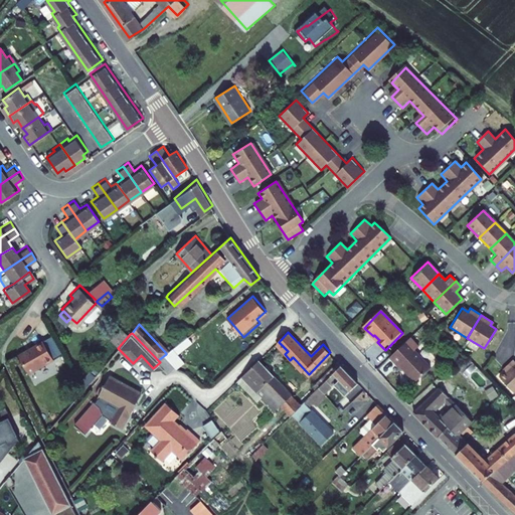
[(31,346),(19,353),(28,369),(53,355),(43,336),(29,344),(31,346)]
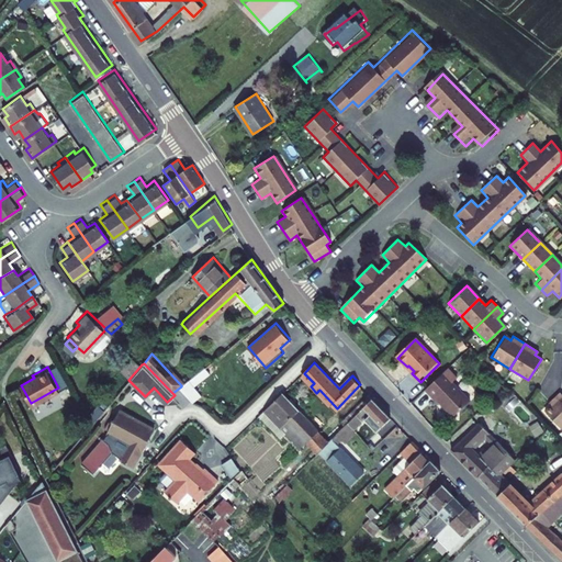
[(459,379),(450,369),(427,392),(437,403),(438,401),(454,417),(472,401),(454,383),(459,379)]
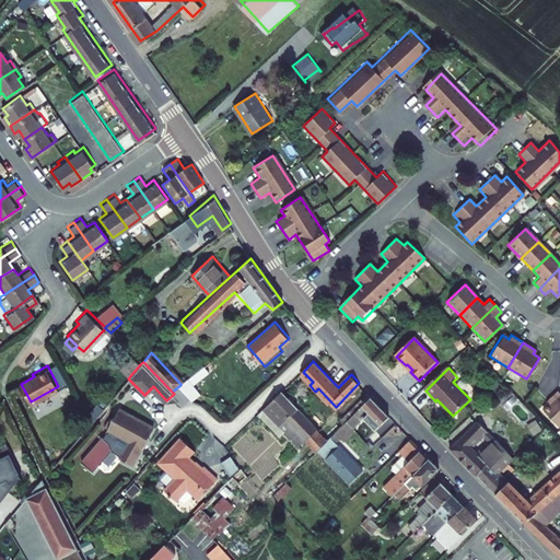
[(34,376),(32,374),(20,381),(21,384),(34,376)]
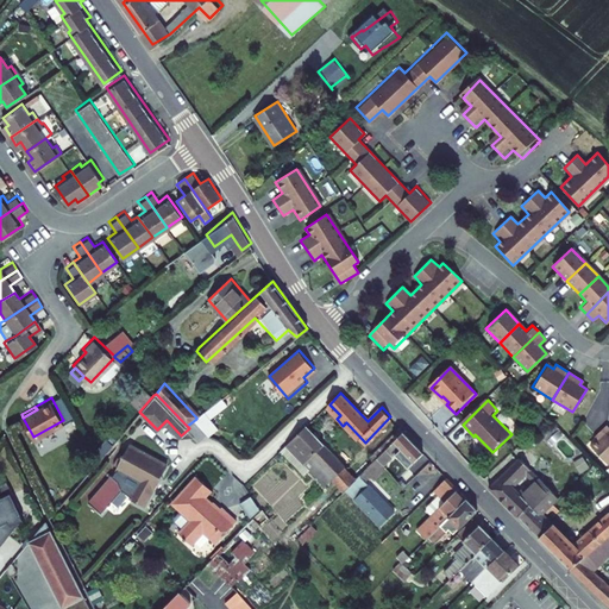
[(196,418),(209,429),(212,432),(219,426),(206,410),(196,418)]
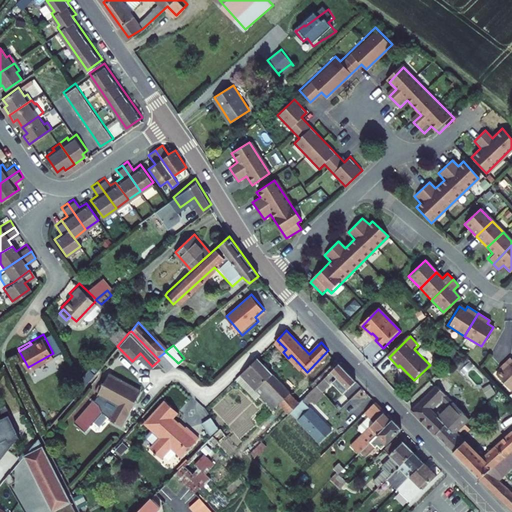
[(165,351),(165,352),(175,362),(176,361),(165,351)]
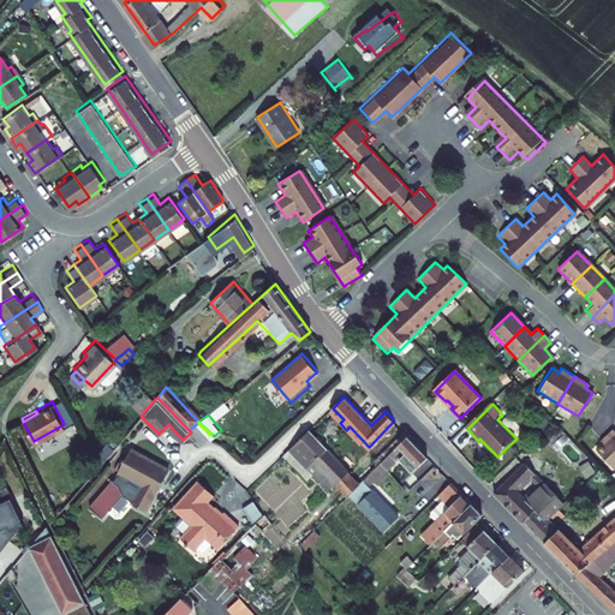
[(210,435),(198,423),(189,430),(191,433),(202,443),(210,435)]
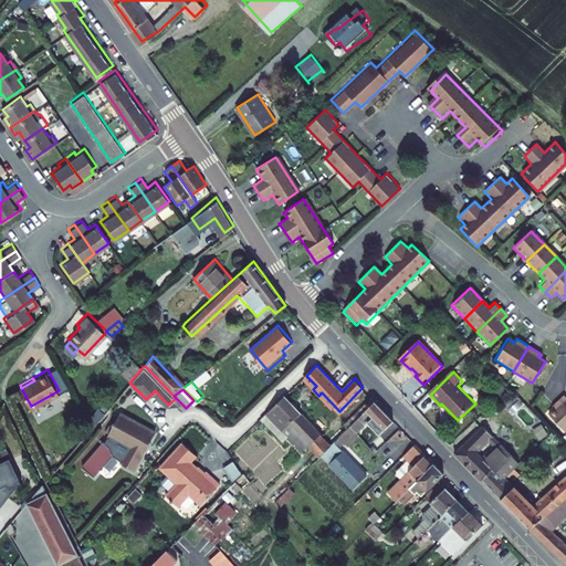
[(333,444),(286,394),(276,404),(297,426),(294,429),(310,446),(321,457),(333,444)]
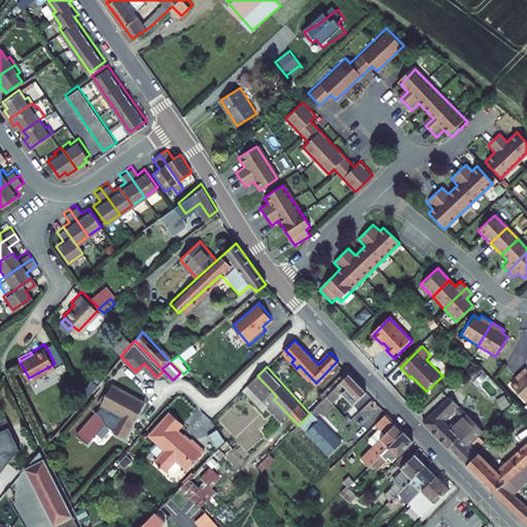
[(520,380),(517,382),(511,388),(526,403),(526,402),(526,372),(525,370),(517,377),(520,380)]
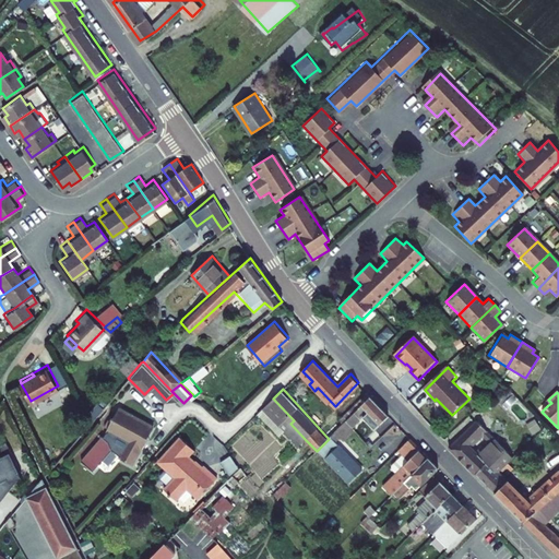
[(376,427),(389,414),(371,395),(347,419),(356,428),(361,423),(366,417),(375,426),(376,427)]
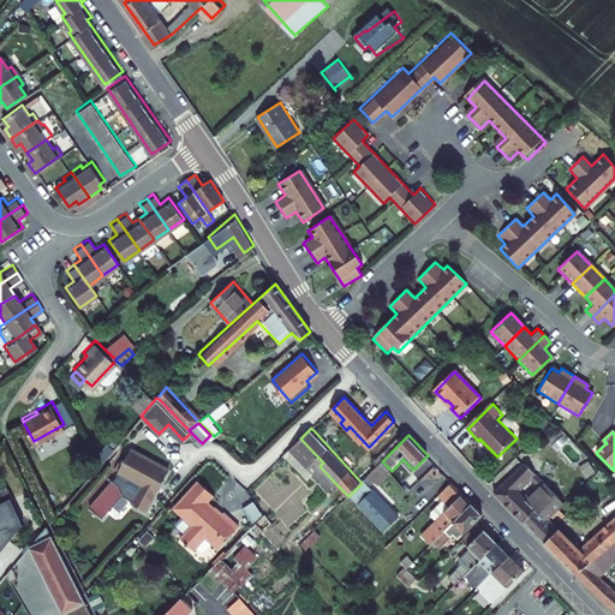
[(300,439),(285,453),(309,479),(315,473),(330,489),(336,484),(320,466),(323,463),(300,439)]
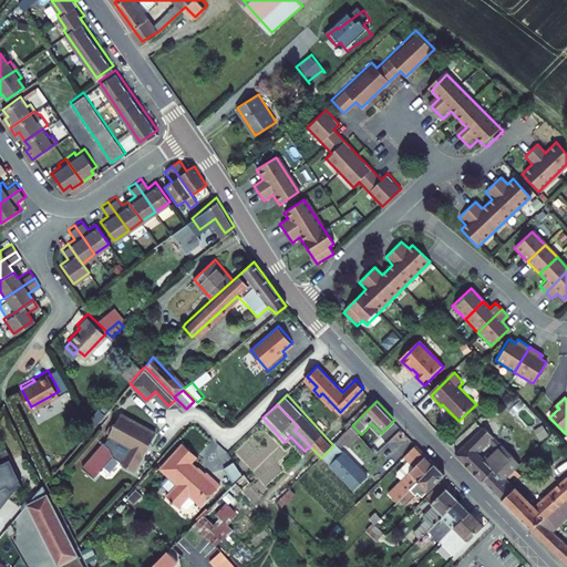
[(155,430),(123,412),(114,426),(110,424),(105,431),(110,433),(109,435),(110,436),(130,446),(121,462),(134,470),(155,430)]
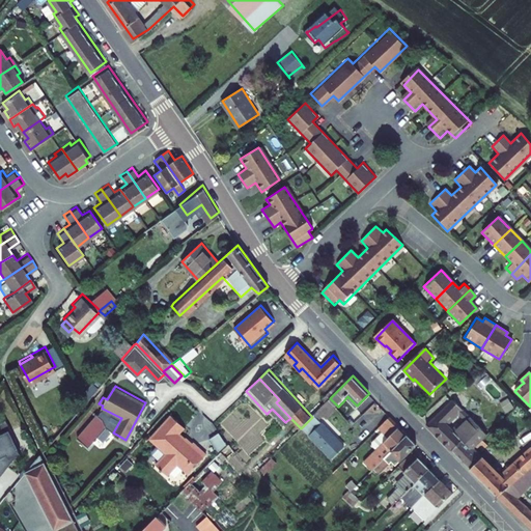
[(343,401),(352,410),(356,404),(347,396),(343,401)]
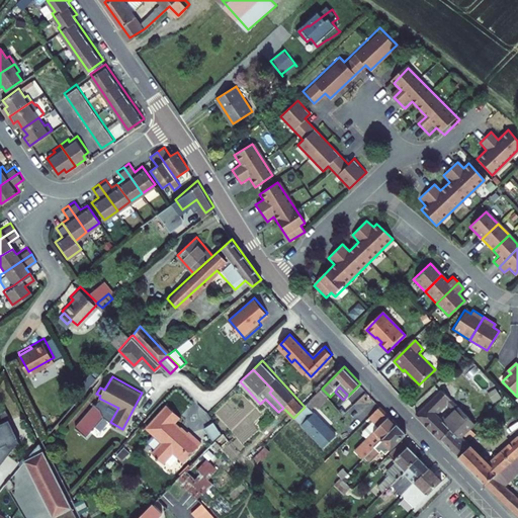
[(330,397),(322,389),(317,395),(325,402),(330,397)]
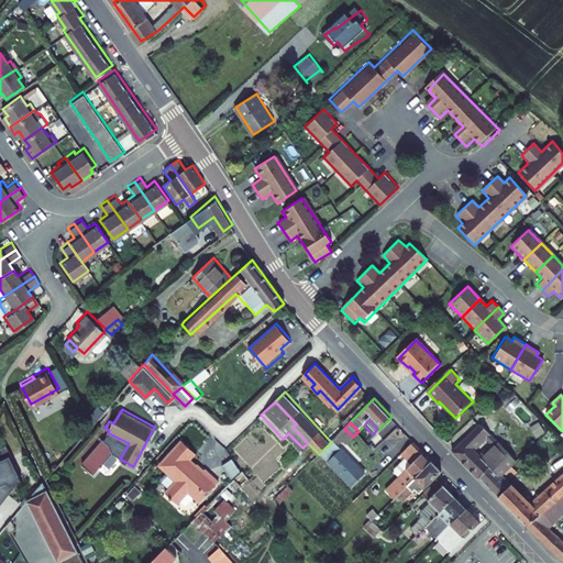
[(499,477),(515,462),(479,426),(451,453),(488,488),(499,477)]
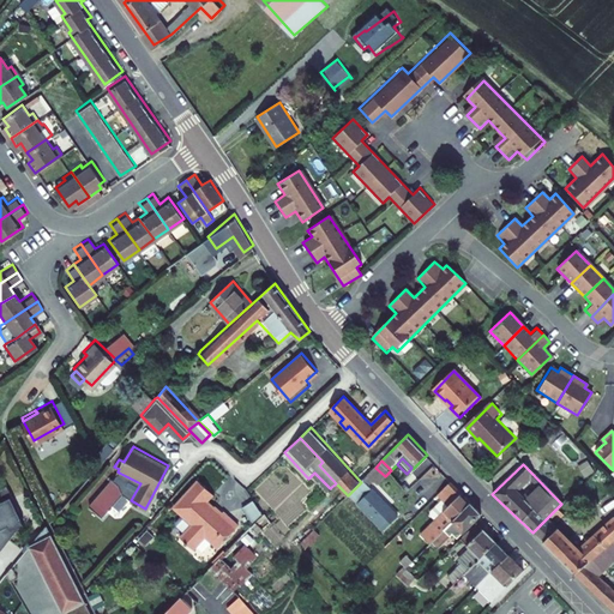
[(122,492),(131,500),(140,483),(119,473),(113,479),(112,477),(89,504),(102,516),(122,492)]
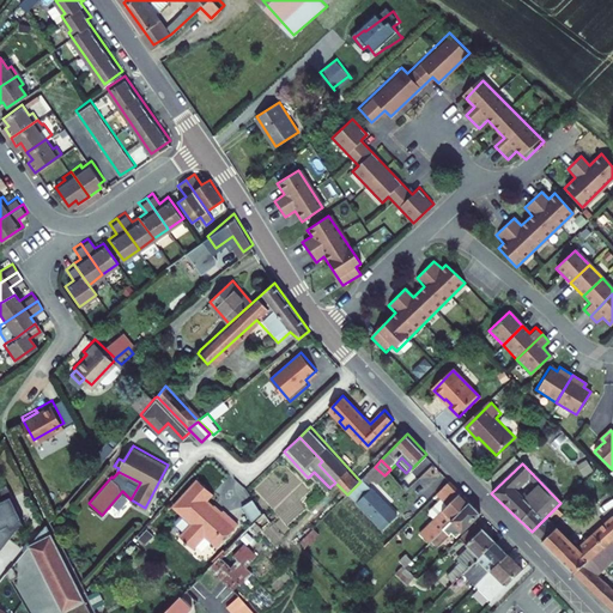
[(174,505),(175,505),(200,479),(199,478),(174,505)]
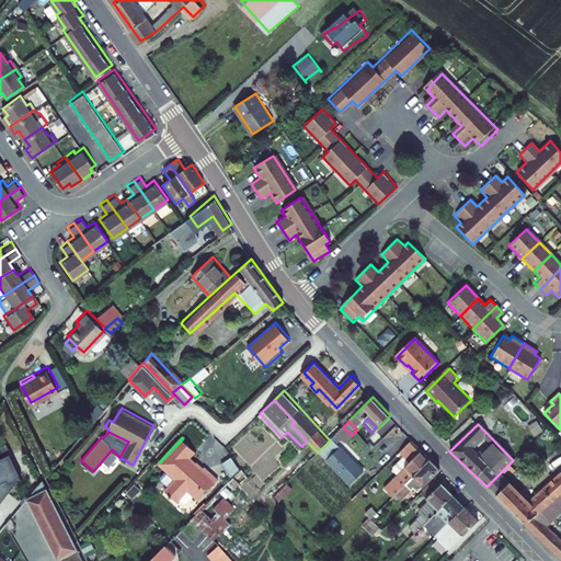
[(195,449),(183,438),(160,462),(176,478),(167,490),(171,493),(170,495),(173,499),(174,497),(178,501),(189,489),(195,494),(197,492),(203,496),(219,478),(205,465),(203,467),(190,456),(195,449)]
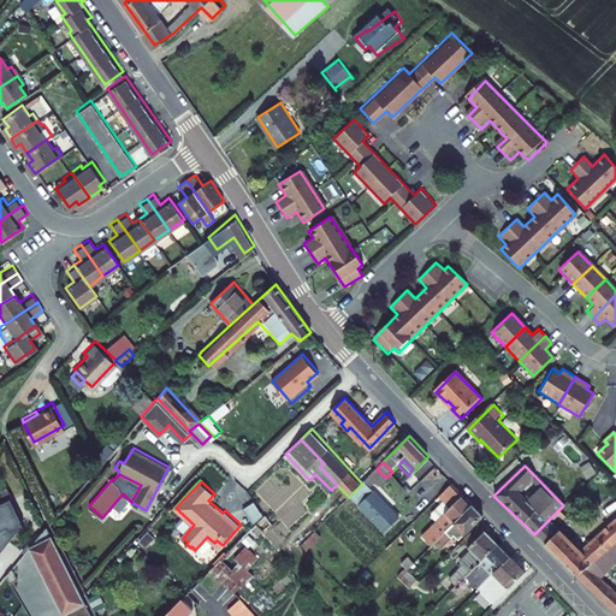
[(474,503),(452,481),(439,493),(445,499),(451,507),(440,517),(424,534),(433,544),(446,531),(474,503)]
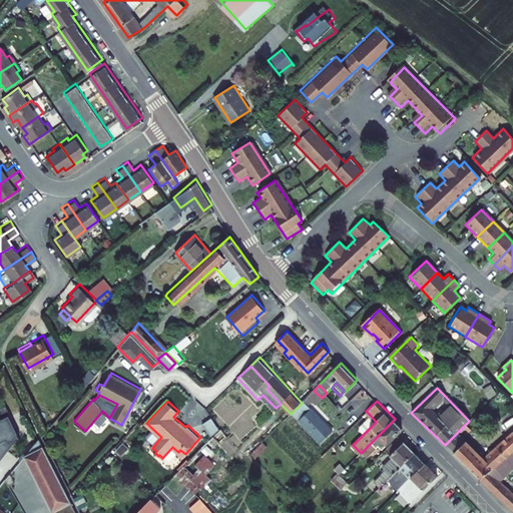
[(0,458),(14,441),(11,435),(17,432),(4,405),(0,407),(0,458)]
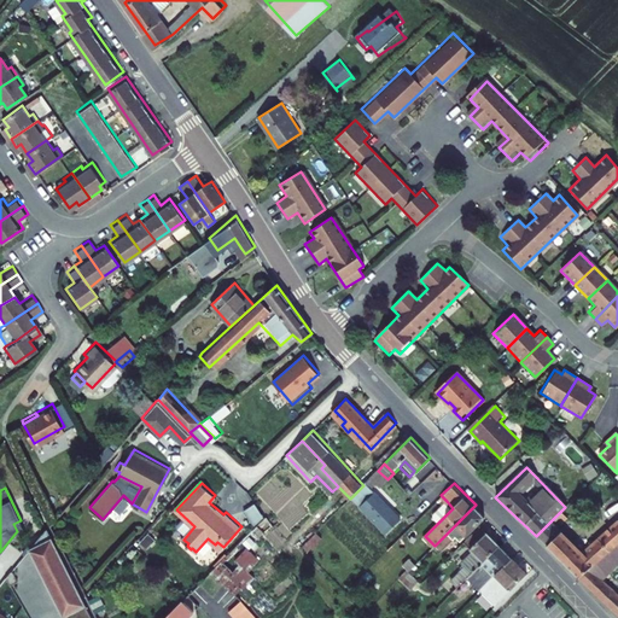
[(402,517),(377,491),(362,507),(388,532),(402,517)]
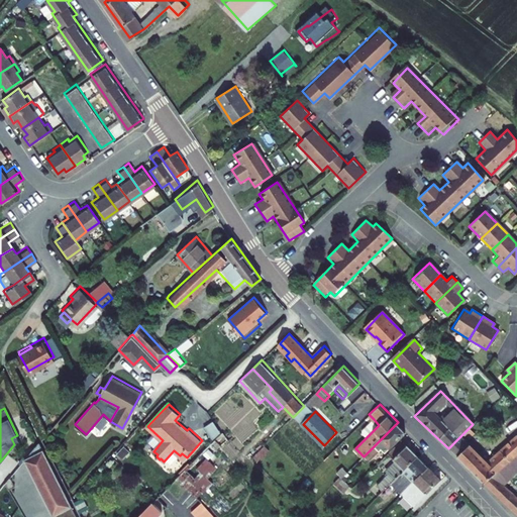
[(379,425),(374,419),(366,426),(366,430),(370,434),(379,425)]
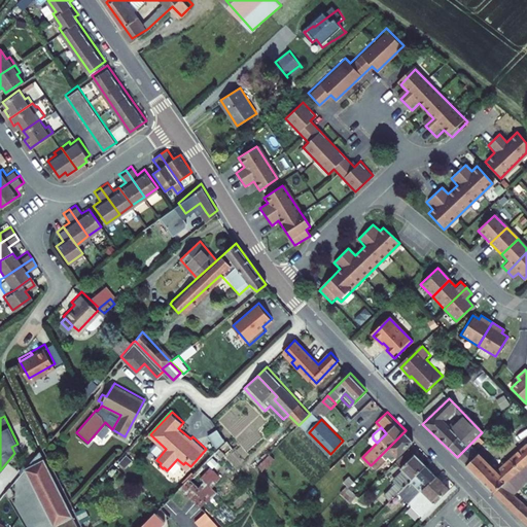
[(215,447),(225,443),(219,429),(209,434),(215,447)]
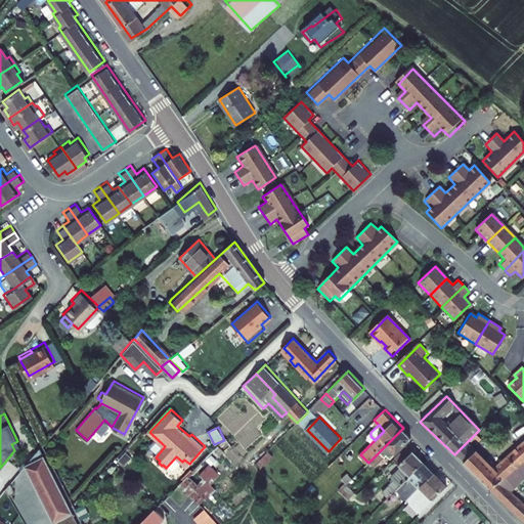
[(389,460),(411,437),(403,428),(380,451),(389,460)]
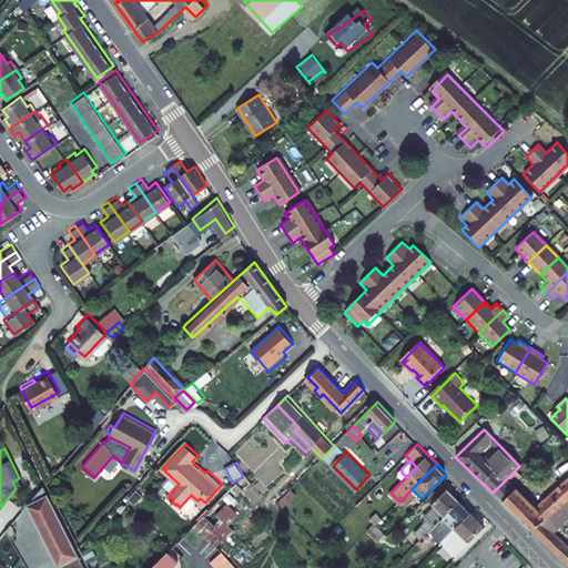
[(531,508),(524,500),(513,511),(533,531),(567,497),(567,478),(538,508),(531,508)]
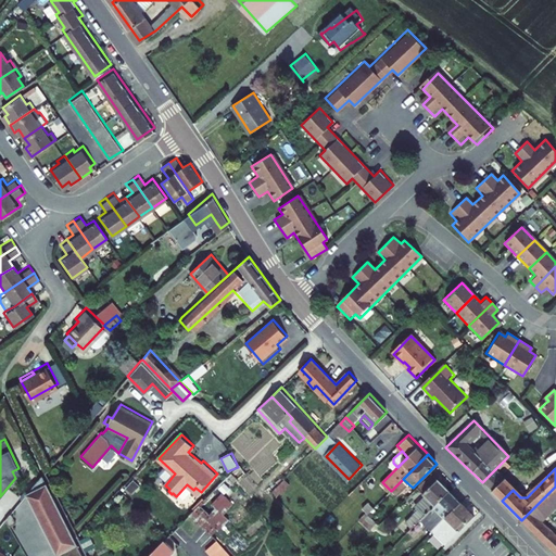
[(451,489),(434,471),(419,487),(438,503),(451,489)]
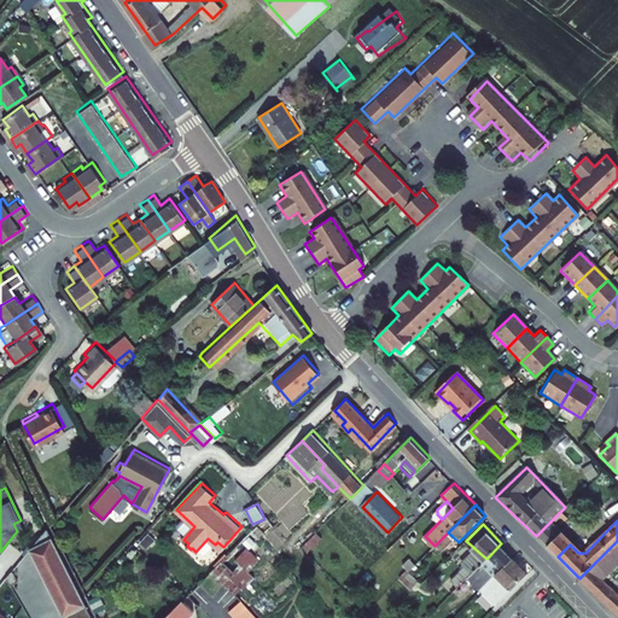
[(561,536),(548,524),(536,536),(549,549),(561,536)]
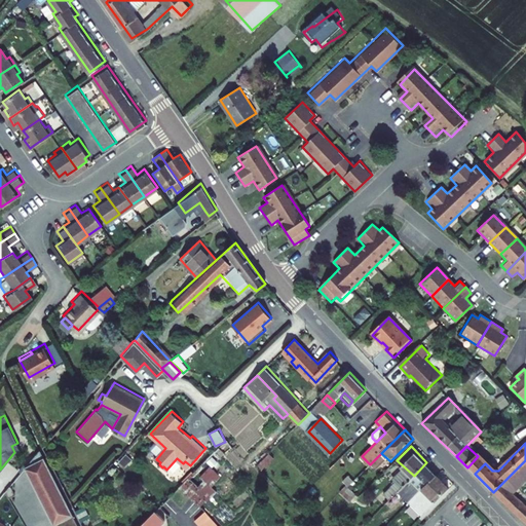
[(76,525),(75,522),(38,449),(24,467),(53,525),(76,525)]
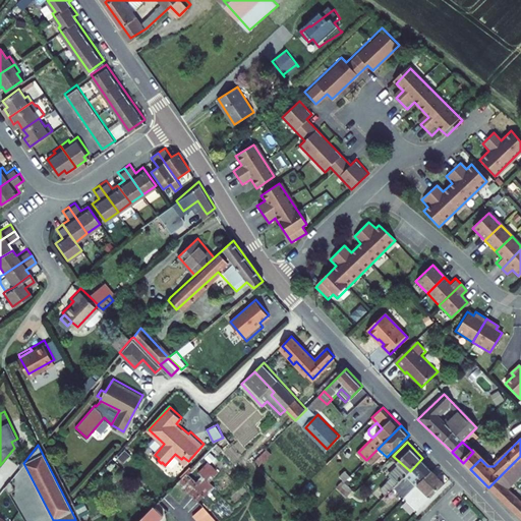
[(480,459),(473,452),(463,463),(470,469),(480,459)]
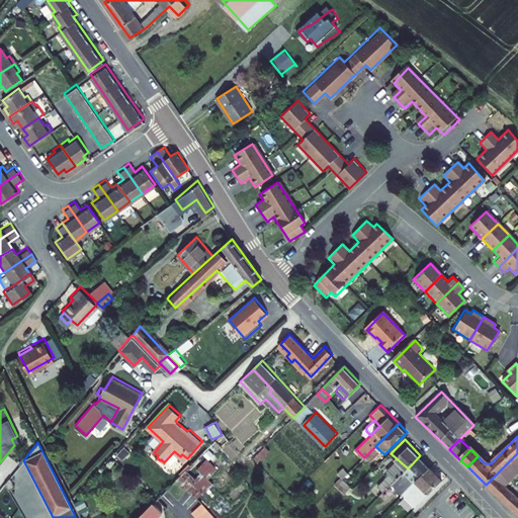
[(517,453),(486,485),(517,515),(517,498),(507,488),(514,481),(508,476),(517,466),(517,453)]
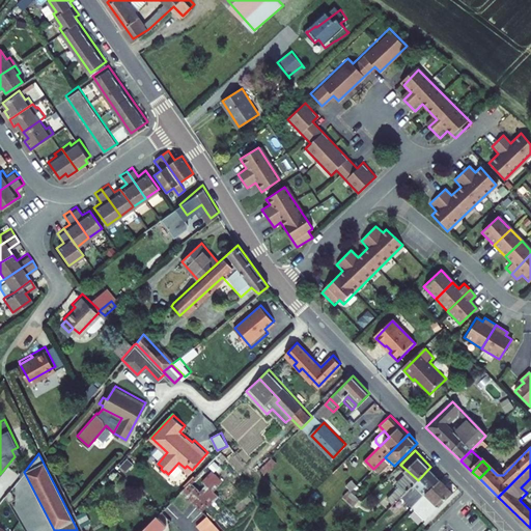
[(178,485),(189,475),(178,466),(169,475),(178,485)]
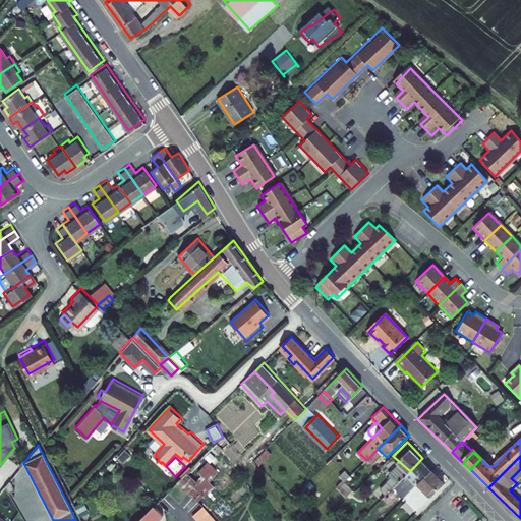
[(407,496),(432,469),(422,458),(410,471),(402,479),(396,485),(407,496)]
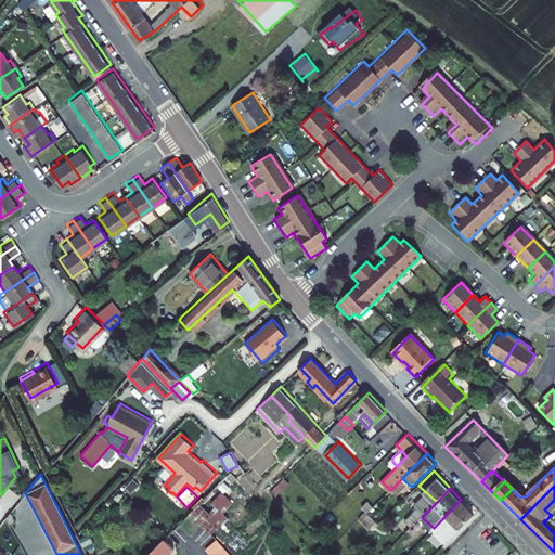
[(221,492),(213,502),(216,505),(209,512),(199,503),(189,515),(213,536),(229,517),(223,513),(233,502),(221,492)]
